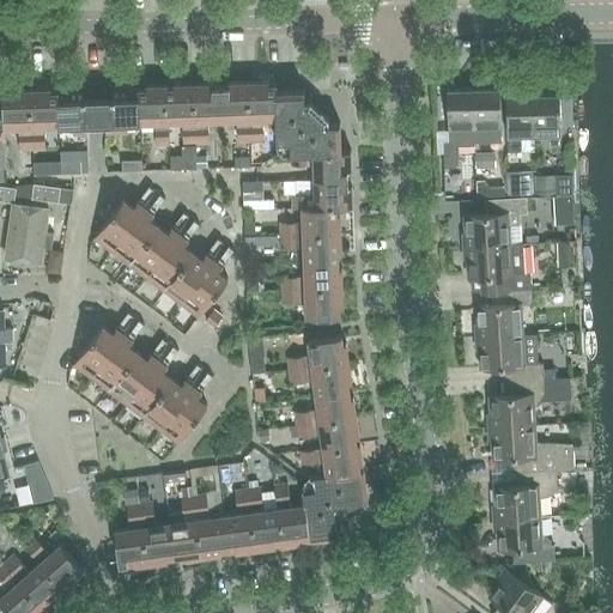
[(240,141),(253,140),(250,80),(230,82),(230,85),(223,85),(224,119),(238,119),(240,141)]
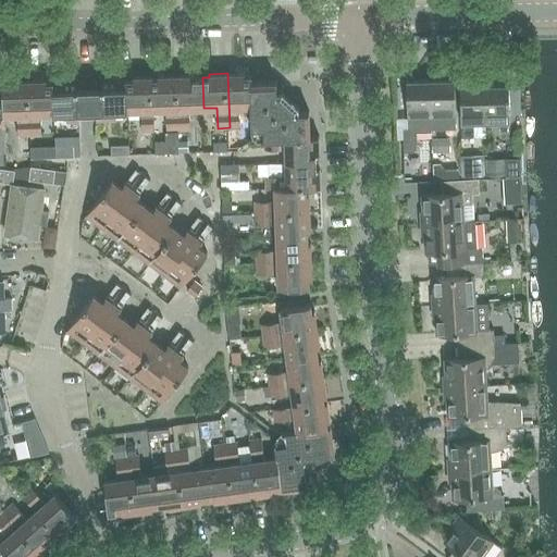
[(240,107),(252,106),(252,82),(252,75),(245,76),(245,73),(227,73),(230,127),(242,127),(240,107)]
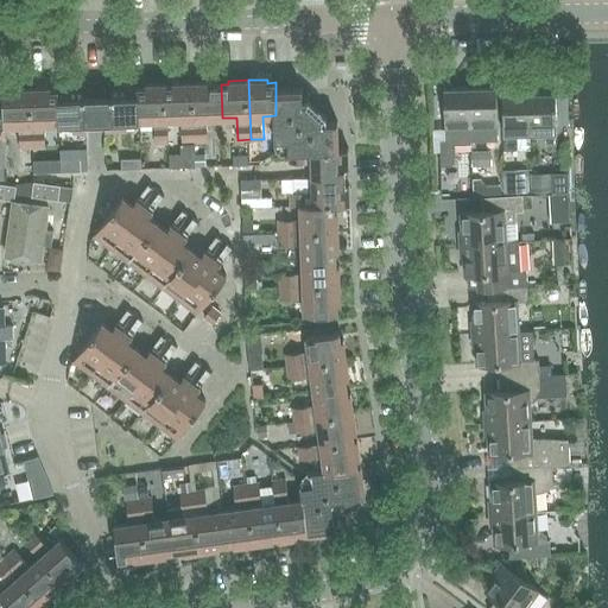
[(183,141),(196,141),(194,82),(173,83),(173,86),(168,87),(169,120),(182,119),(183,141)]
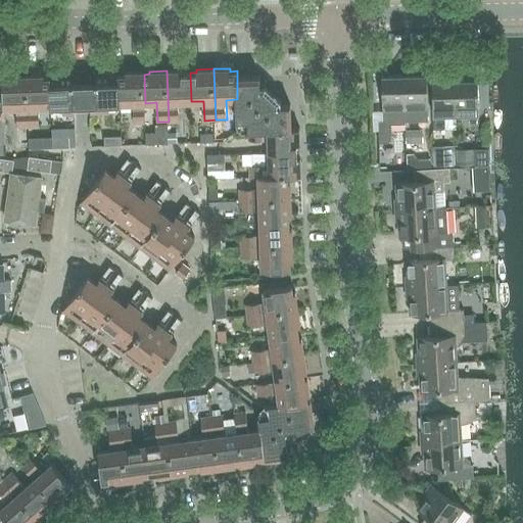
[(180,121),(179,101),(191,101),(190,73),(184,73),(184,70),(167,70),(169,122),(180,121)]
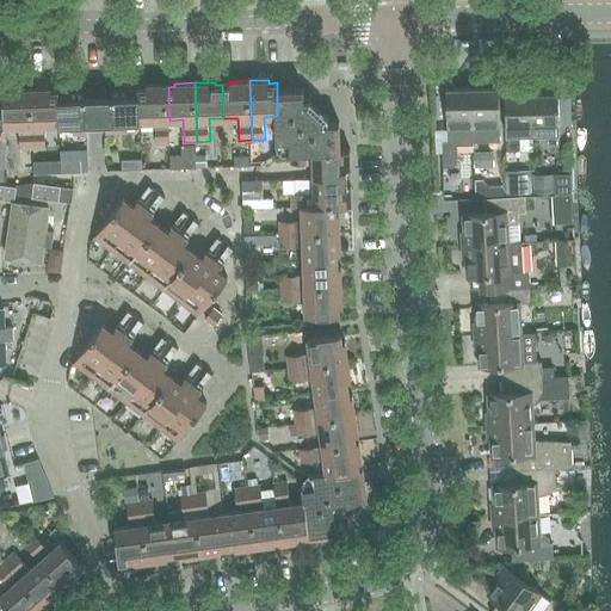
[(170,121),(168,87),(168,84),(148,84),(148,87),(141,87),(142,122),(156,121),(156,143),(171,143),(170,121)]
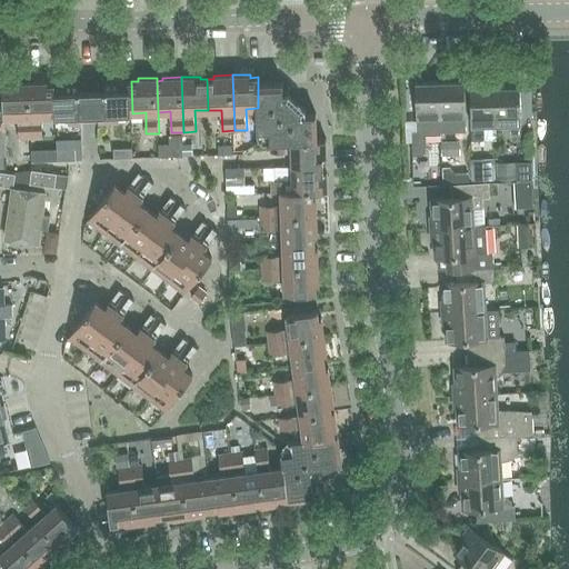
[(119,113),(132,113),(131,81),(125,82),(125,79),(105,79),(106,97),(106,122),(119,122),(119,113)]
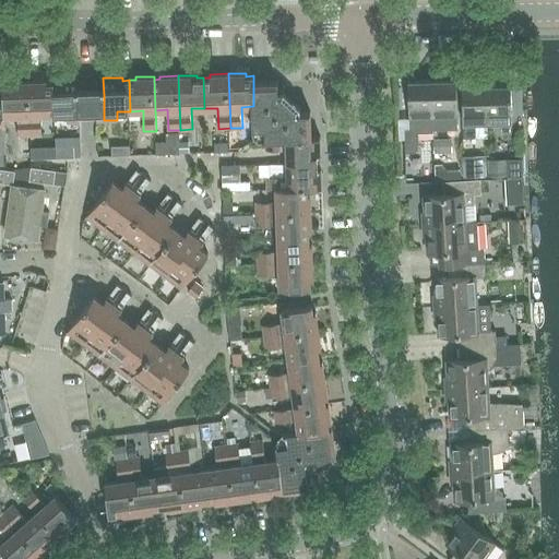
[(60,83),(54,83),(55,114),(68,114),(68,121),(81,121),(80,96),(80,79),(60,80),(60,83)]
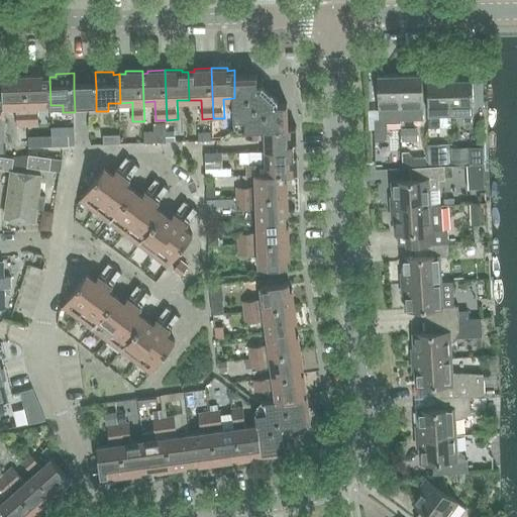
[(38,106),(50,105),(49,77),(43,77),(43,74),(26,75),(28,125),(39,125),(38,106)]
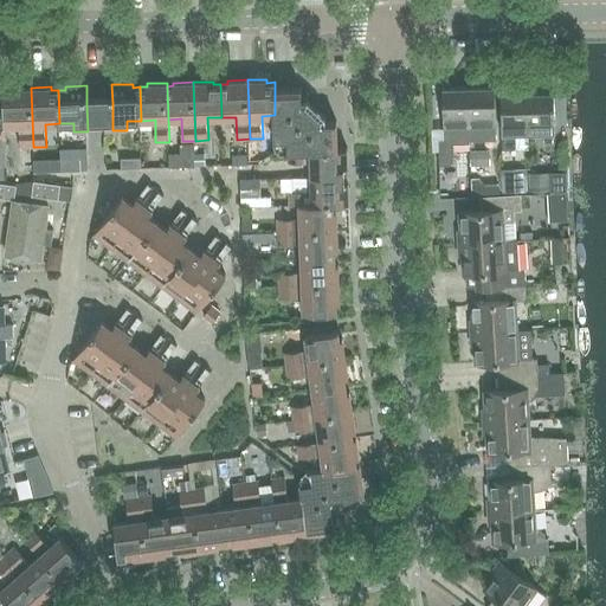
[(20,147),(33,147),(31,88),(12,88),(12,91),(5,91),(6,126),(19,124),(20,147)]
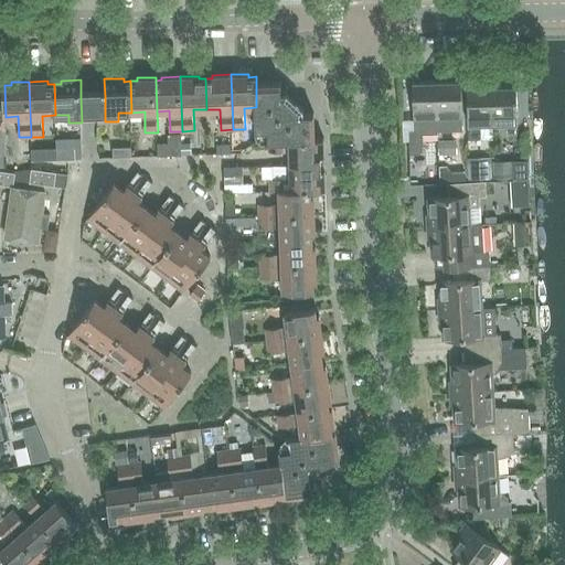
[(288,100),(287,83),(281,83),(281,82),(256,83),(256,107),(257,140),(269,140),(316,138),(315,113),(288,114),(283,108),(281,100),(288,100)]
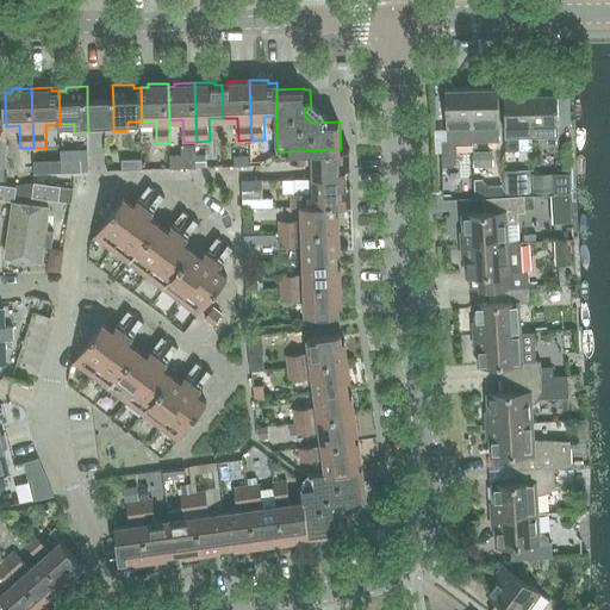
[(472,88),(446,89),(447,129),(447,141),(442,141),(443,166),(456,166),(456,145),(473,145),(473,129),(472,88)]
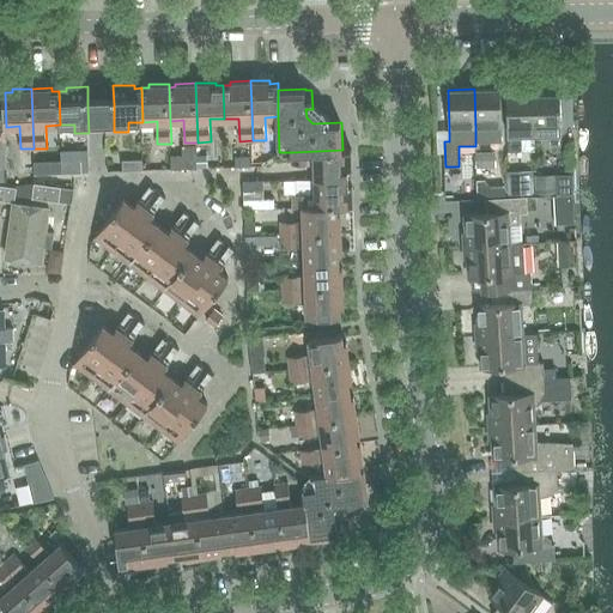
[(501,89),(474,89),(475,129),(490,129),(490,141),(502,140),(502,128),(501,89)]
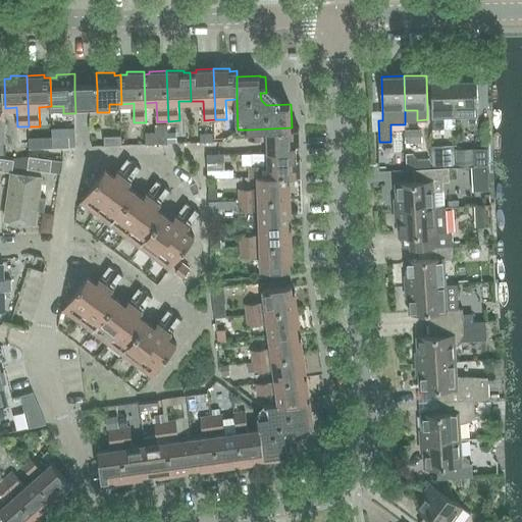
[(444,114),(456,114),(455,80),(432,81),(433,114),(433,124),(444,124),(444,114)]
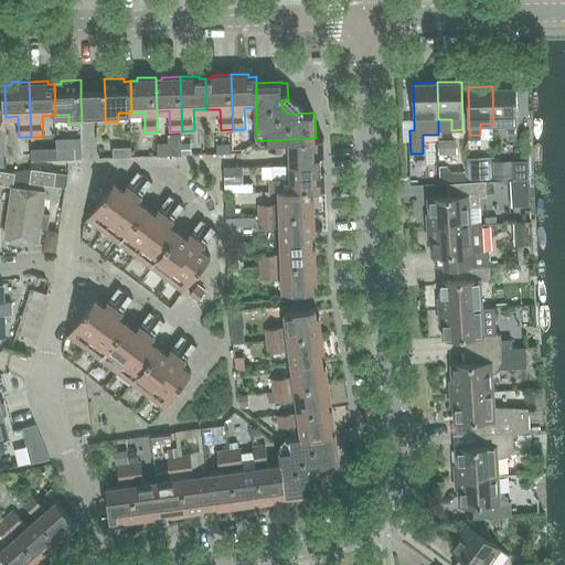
[(493,124),(507,123),(507,134),(518,134),(518,123),(516,115),(529,115),(529,86),(492,86),(493,124)]
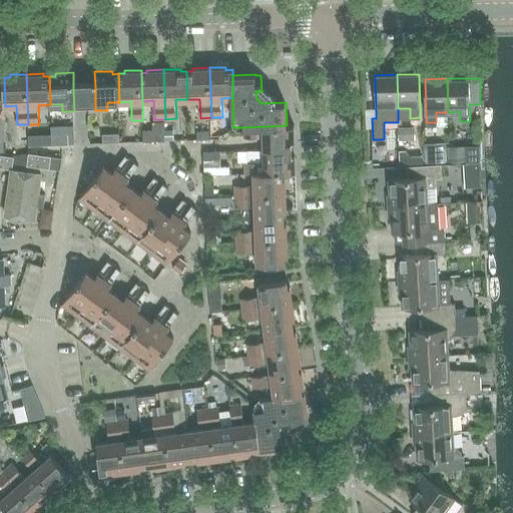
[(95,110),(95,87),(73,88),(74,111),(89,110),(95,110)]
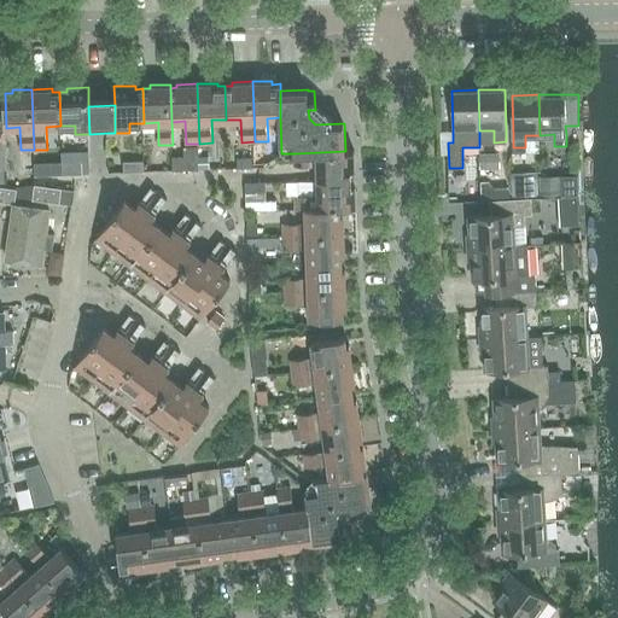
[(319,165),(319,180),(353,179),(353,172),(356,172),(355,150),(345,151),(295,153),(296,165),(319,165)]
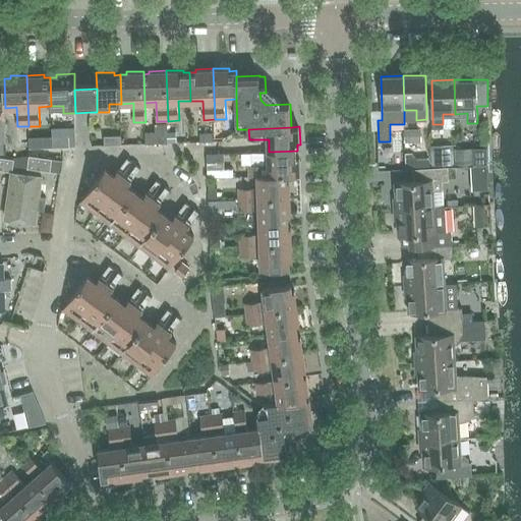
[(122,145),(121,135),(104,136),(105,146),(122,145)]
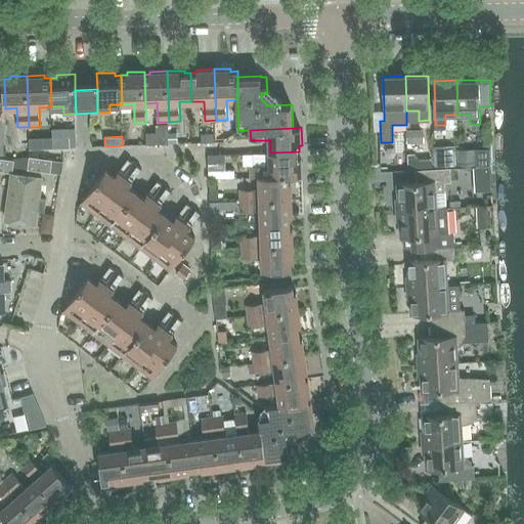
[(52,139),(52,147),(69,147),(69,138),(52,139)]
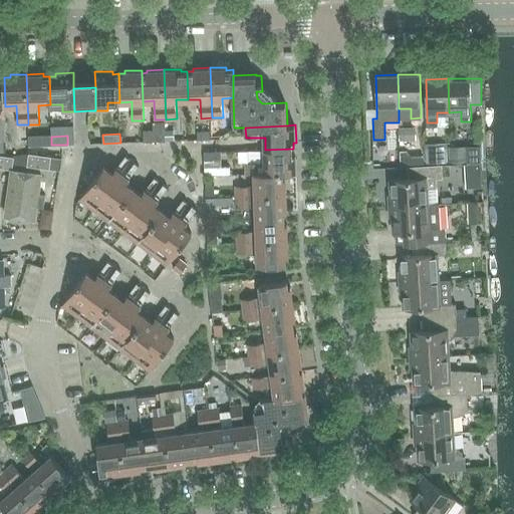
[(445,146),(423,147),(424,161),(445,161),(445,146)]
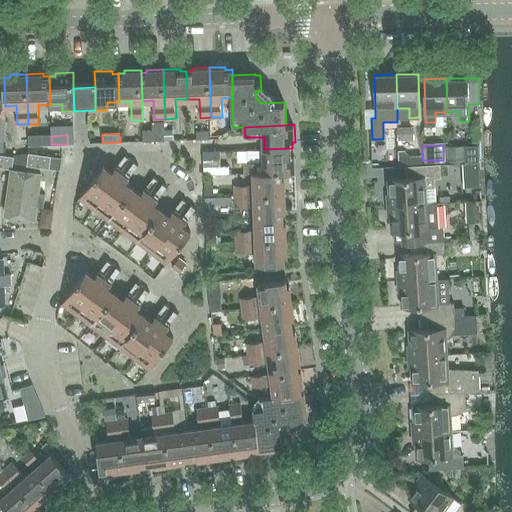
[(444,145),(444,159),(463,159),(463,146),(444,145)]
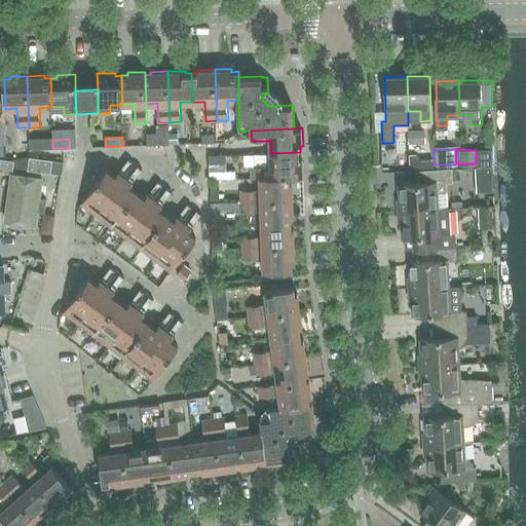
[(300,158),(300,152),(271,153),(271,165),(253,165),(253,178),(261,177),(290,177),(304,176),(303,158),(300,158)]
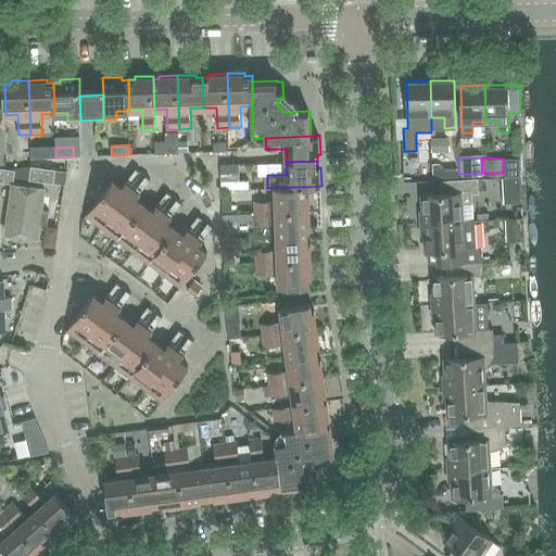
[(0,167),(0,181),(12,184),(13,184),(15,171),(0,167)]
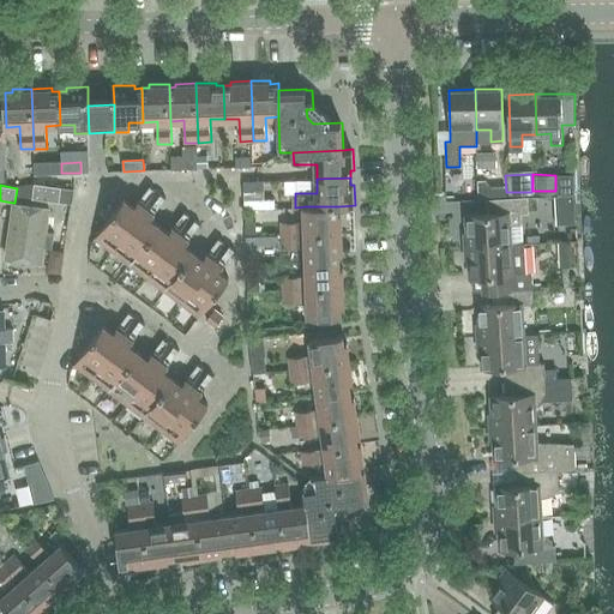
[(35,185),(32,198),(59,202),(61,188),(35,185)]
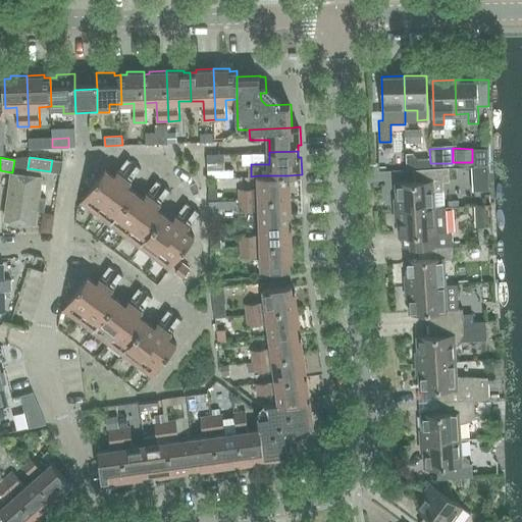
[(83,200),(171,266),(171,267),(195,236),(187,229),(201,212),(187,202),(173,219),(165,213),(158,207),(171,190),(158,179),(144,197),(128,185),(142,167),(128,157),(115,174),(107,168),(83,200)]
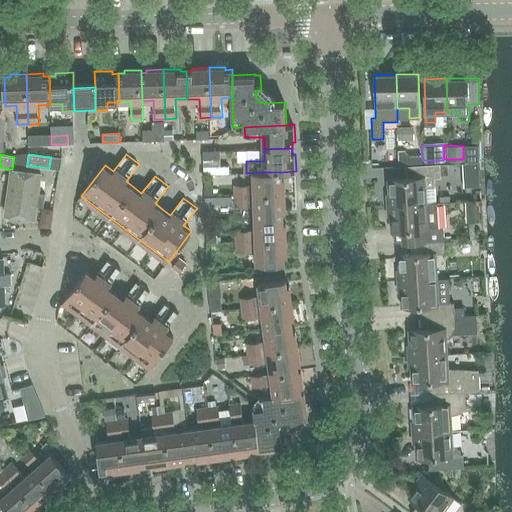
[(388,195),(388,205),(426,203),(425,188),(435,188),(434,177),(441,177),(440,164),(407,166),(407,178),(389,179),(390,194),(388,195)]
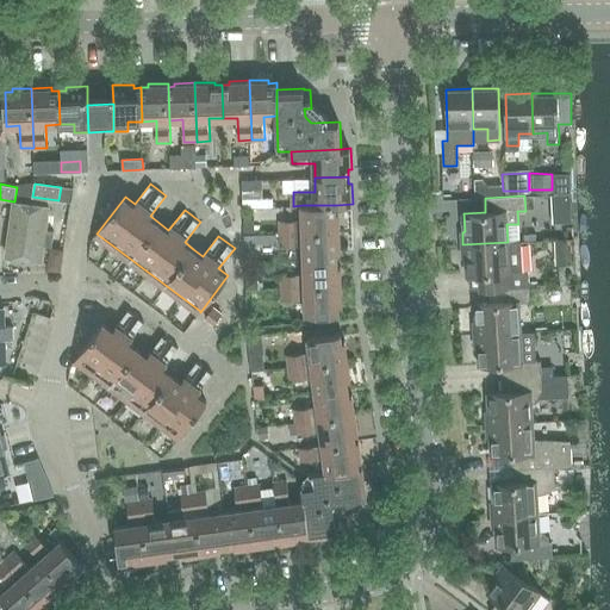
[(13,201),(5,256),(43,262),(51,206),(13,201)]
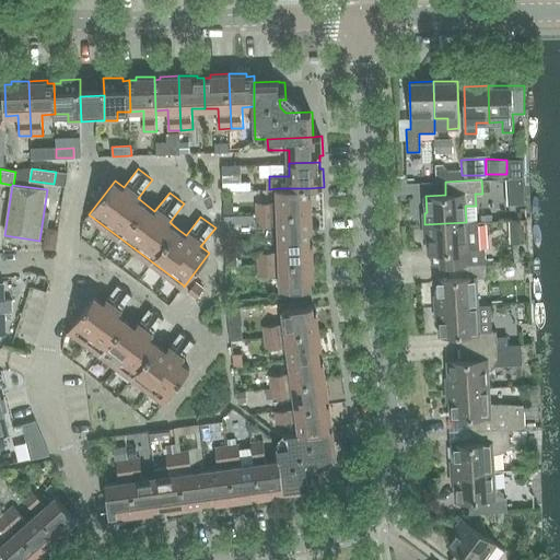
[(0,187),(0,247),(1,248),(10,188),(0,187)]
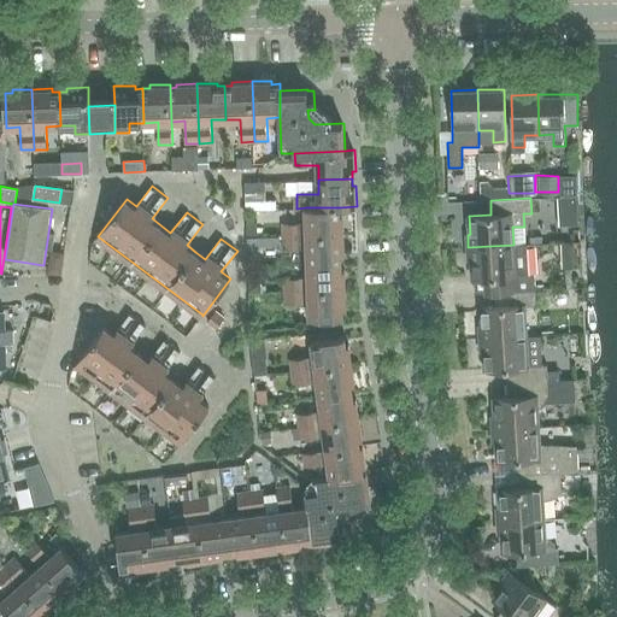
[(283,222),(285,235),(345,234),(344,213),(340,213),(340,207),(306,207),(306,222),(283,222)]
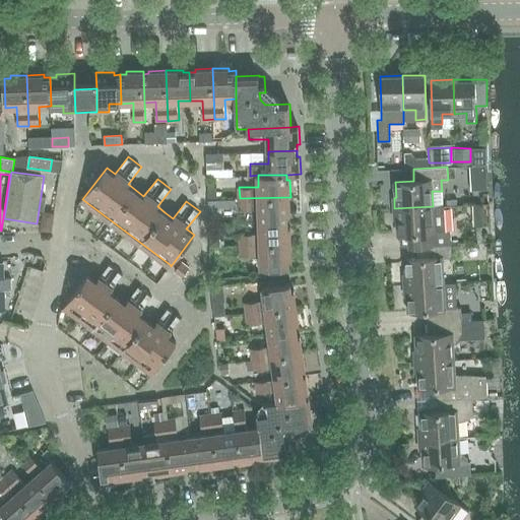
[(290,214),(290,197),(240,198),(240,209),(259,208),(259,220),(288,220),(287,214),(290,214)]
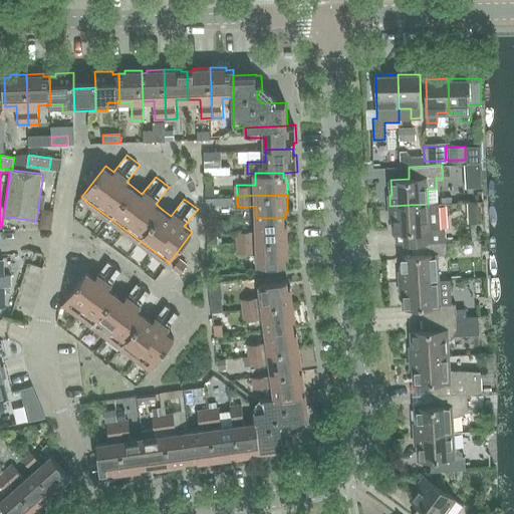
[(471,222),(472,203),(456,202),(455,221),(471,222)]
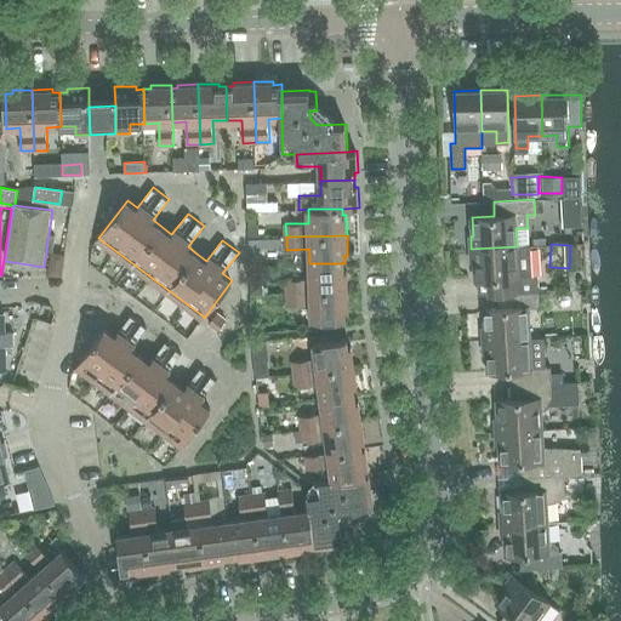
[(530,245),(517,246),(471,249),(472,261),(474,261),(477,295),(499,294),(540,291),(539,275),(533,275),(530,245)]
